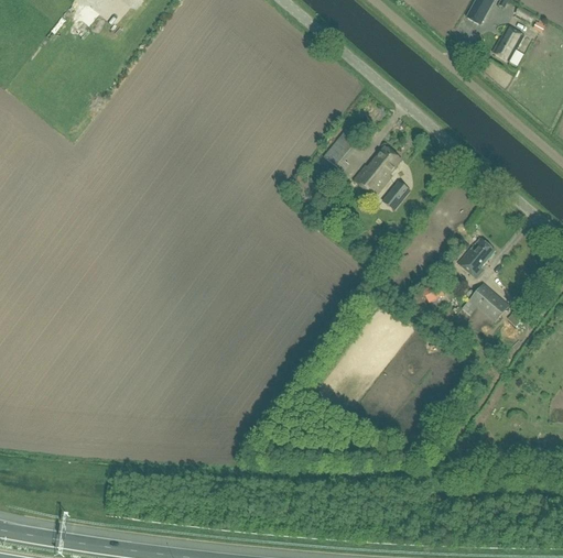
[(474,0),(466,14),(479,22),(490,0),(474,0)]
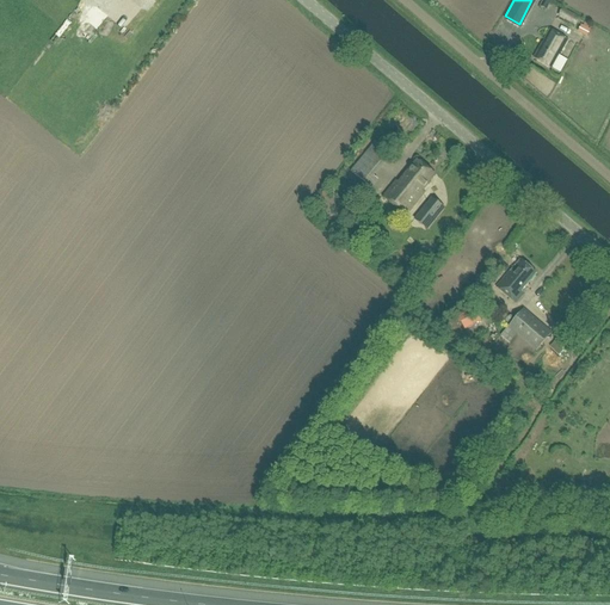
[(566,34),(547,24),(531,53),(549,62),(566,34)]
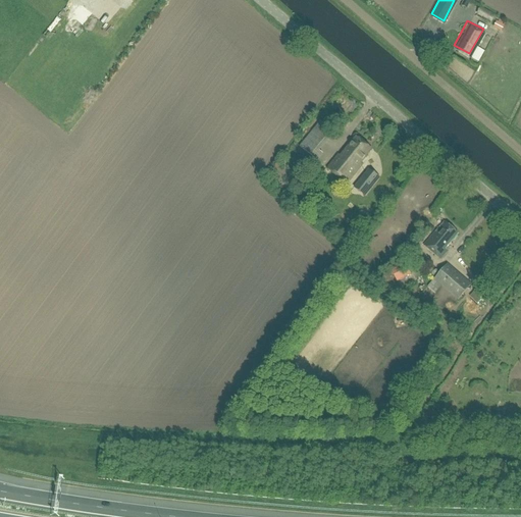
[(480,58),(485,47),(478,43),(472,54),(480,58)]
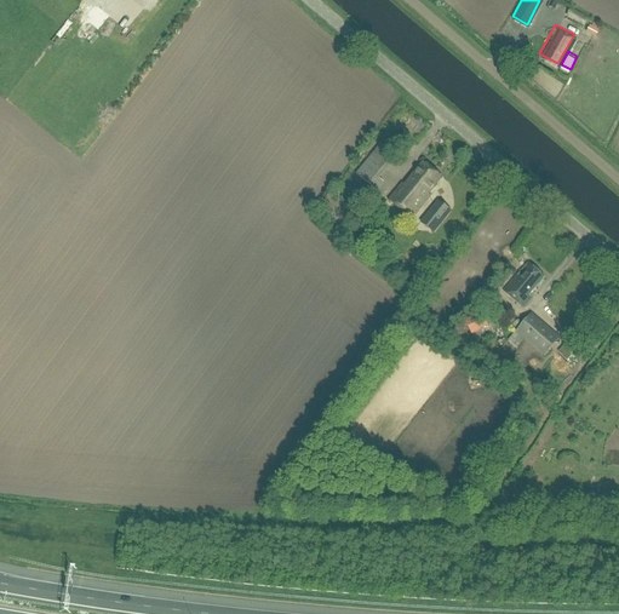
[(406,114),(418,120),(423,109),(412,103),(406,114)]
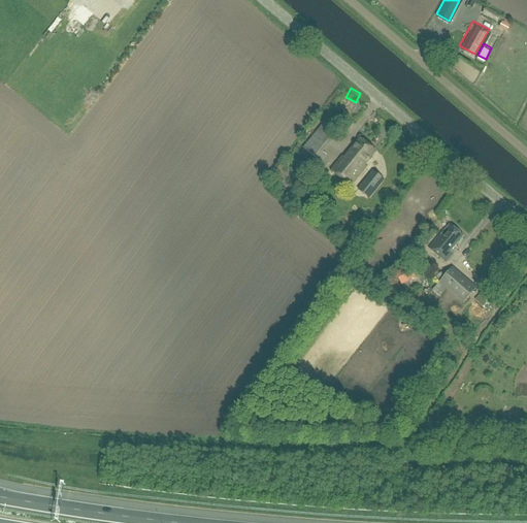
[(330,126),(322,119),(301,144),(317,157),(323,150),(320,146),(331,133),(327,130),(330,126)]
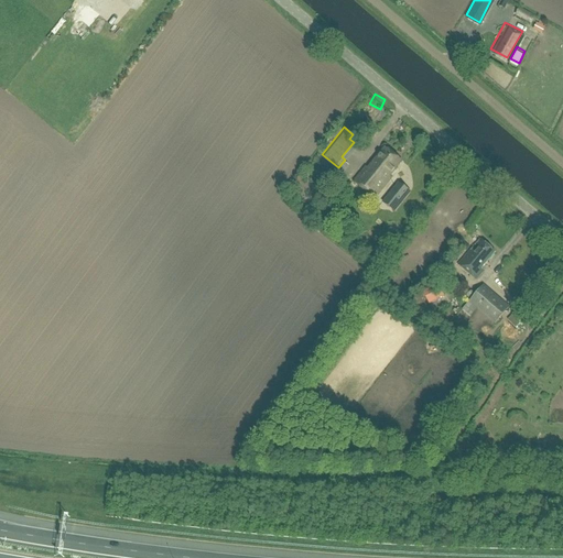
[(401,157),(385,144),(368,164),(366,162),(353,177),(374,196),(392,174),(390,172),(401,157)]
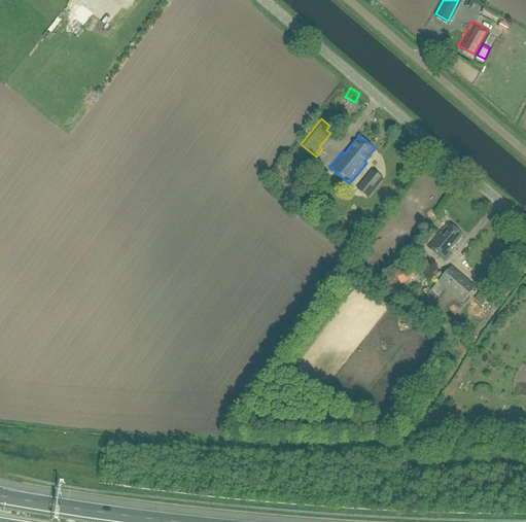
[(381,176),(371,168),(355,186),(365,195),(381,176)]
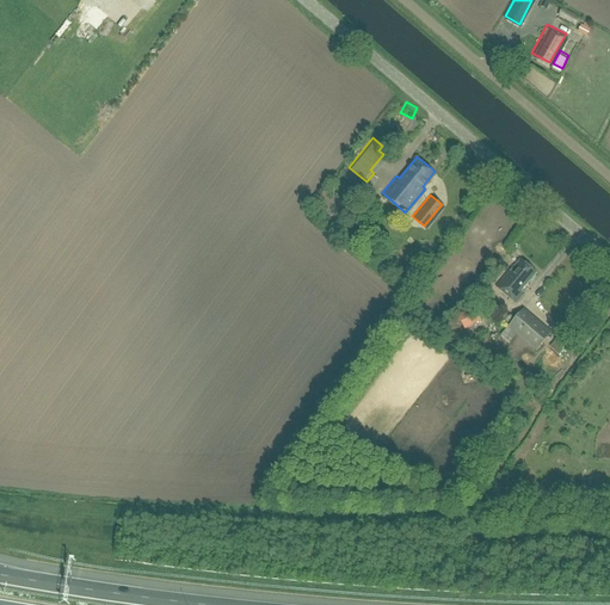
[(538,266),(522,252),(498,279),(517,296),(525,286),(523,284),(538,266)]
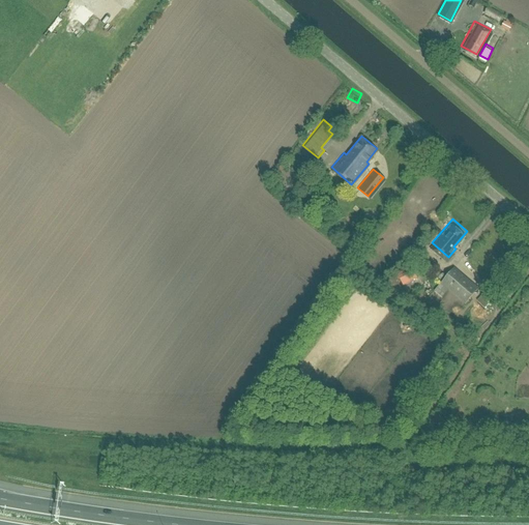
[(416,275),(408,260),(383,274),(390,289),(416,275)]
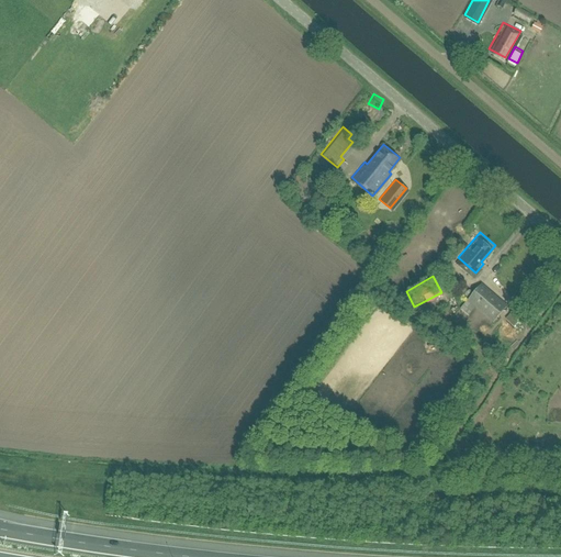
[(506,301),(481,280),(467,297),(492,318),(506,301)]
